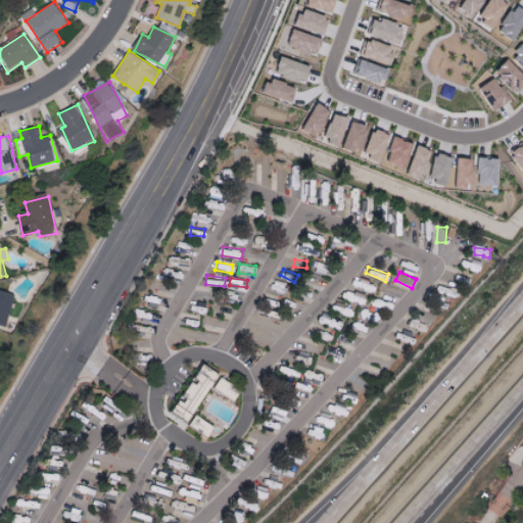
[(378,284),(354,280),(353,287),(376,291),(378,284)]
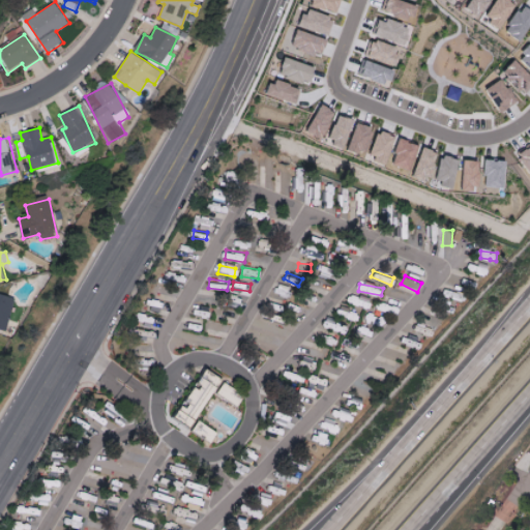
[(298,294),(278,289),(276,295),(292,299),(293,296),(297,297),(298,294)]
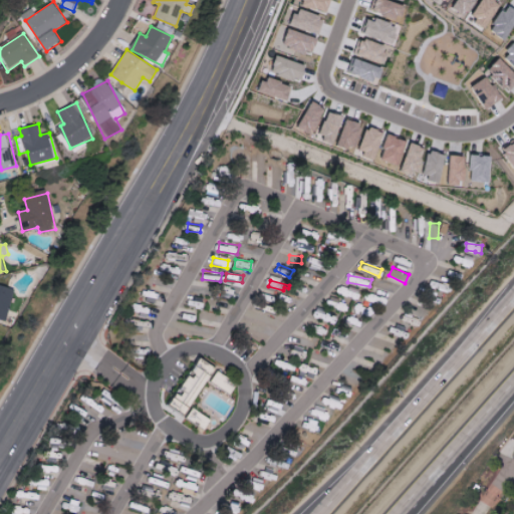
[(0,318),(7,321),(15,288),(0,284),(0,318)]
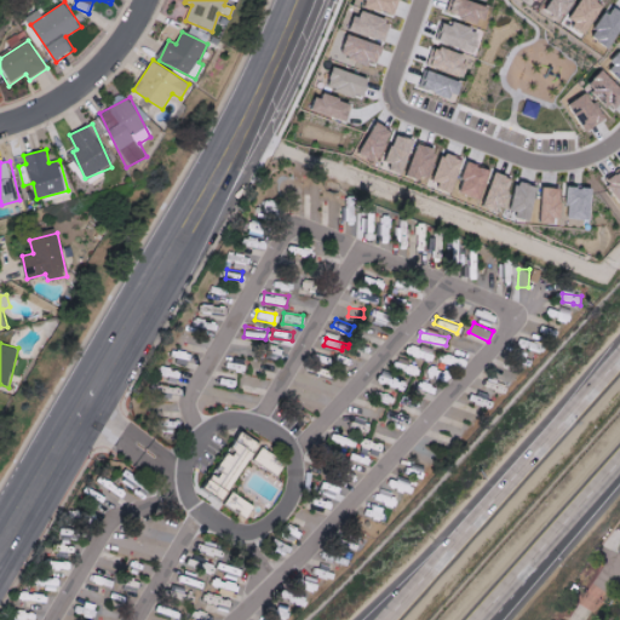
[(240,345),(240,356),(254,355),(254,344),(240,345)]
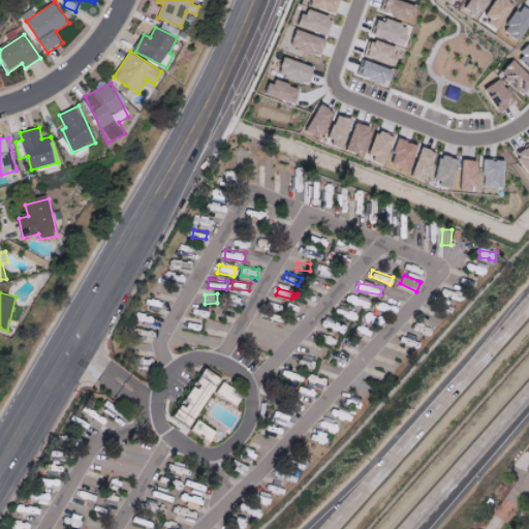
[(371,308),(373,300),(350,296),(348,303),(371,308)]
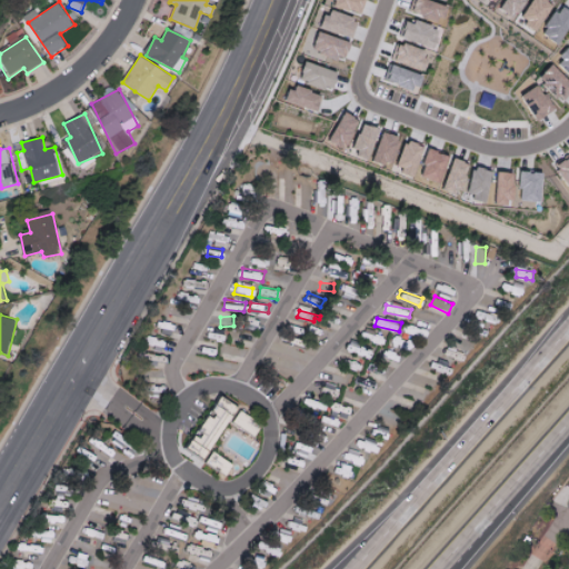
[(259,330),(260,320),(248,320),(248,329),(259,330)]
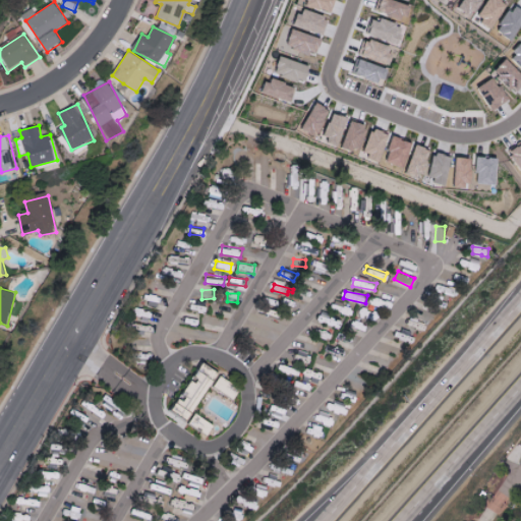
[(261,306),(277,312),(281,302),(265,296),(261,306)]
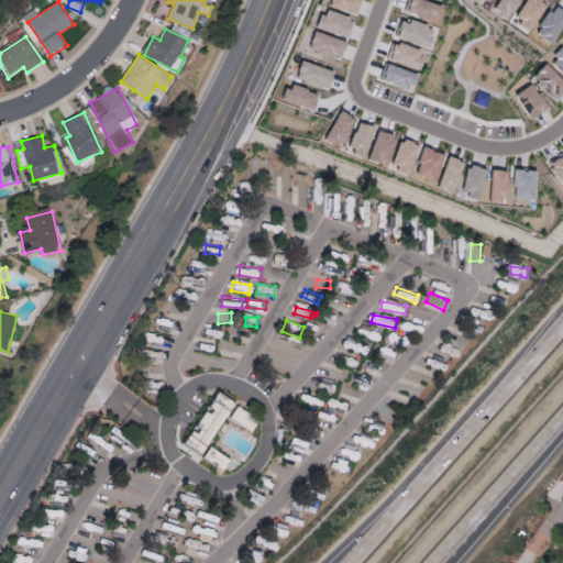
[(317,337),(320,327),(308,321),(304,331),(317,337)]
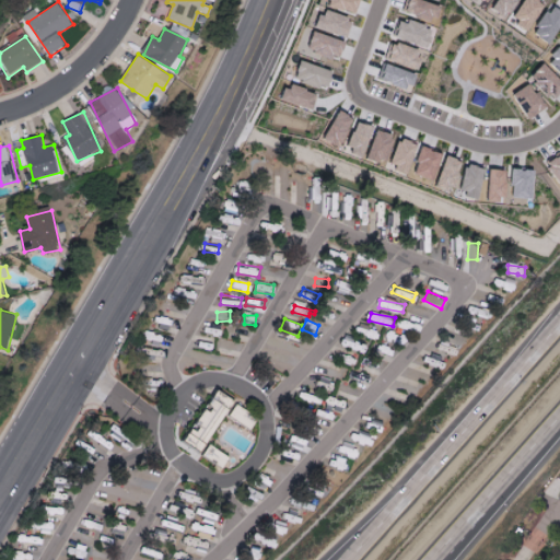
[(422,323),(405,319),(404,327),(420,330),(422,323)]
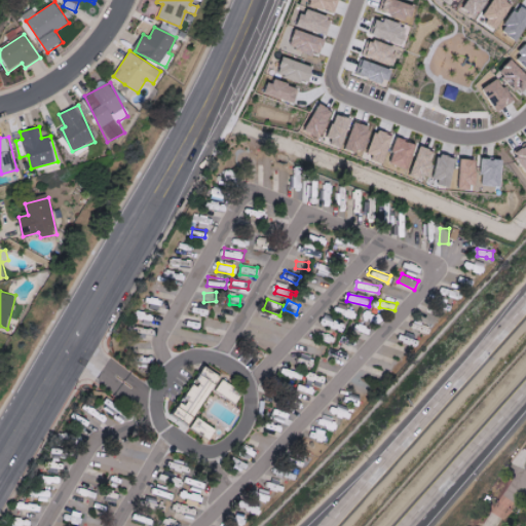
[(324,325),(345,331),(347,325),(326,318),(324,325)]
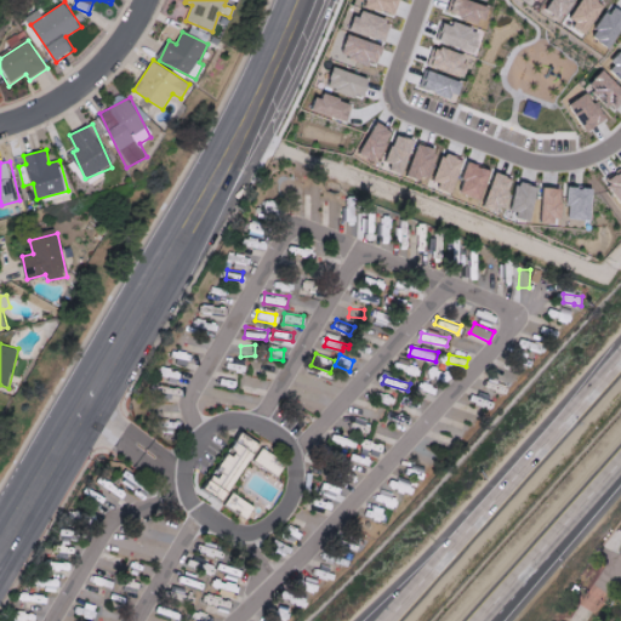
[(431,397),(434,386),(416,381),(414,392),(431,397)]
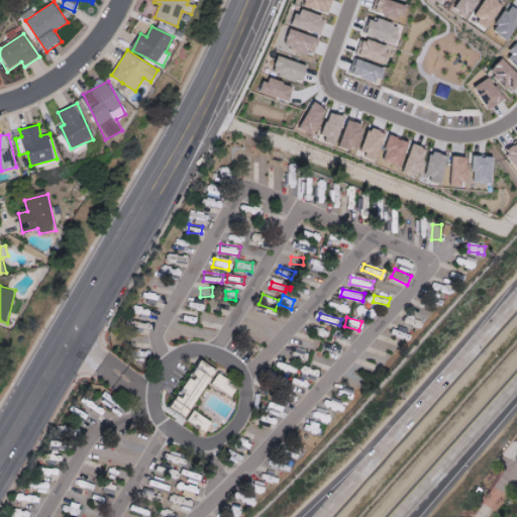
[(174,408),(190,417),(219,369),(203,358),(174,408)]
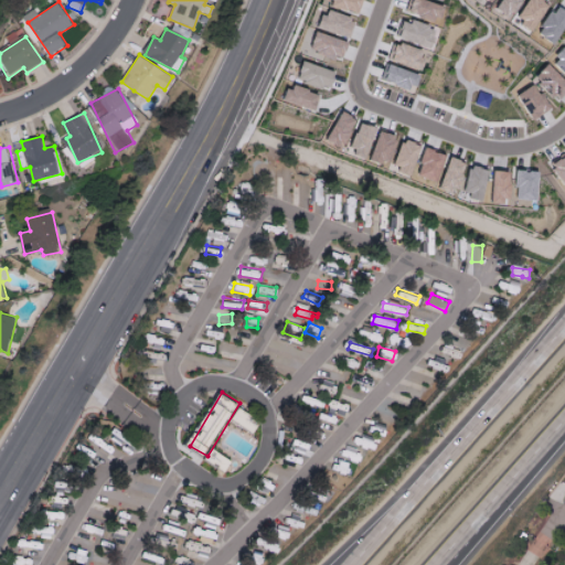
[(300,404),(329,408),(330,401),(301,396),(300,404)]
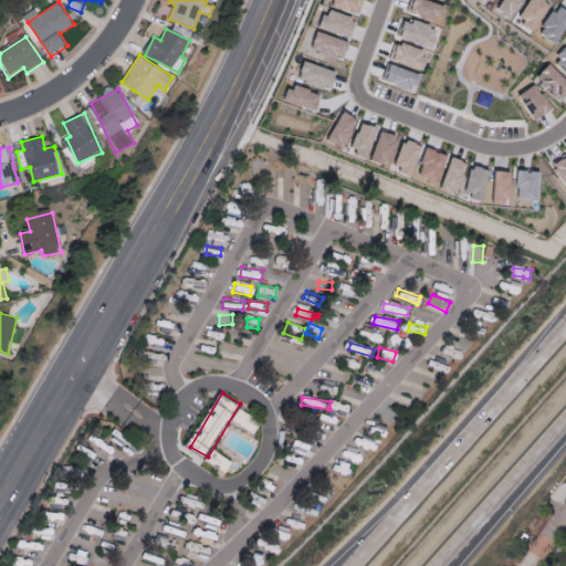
[(254,436),(263,423),(242,408),(233,420),(254,436)]
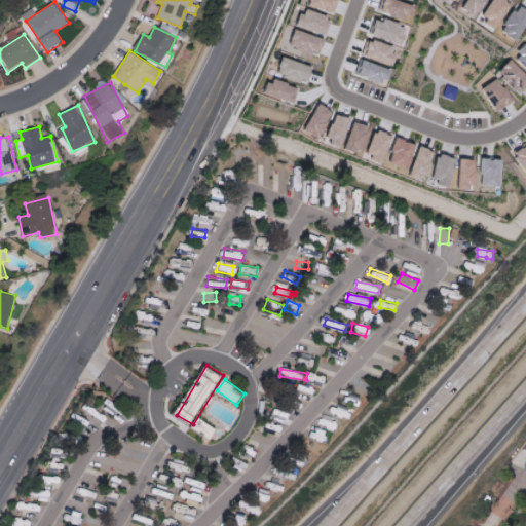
[(353,388),(371,395),(373,387),(355,382),(353,388)]
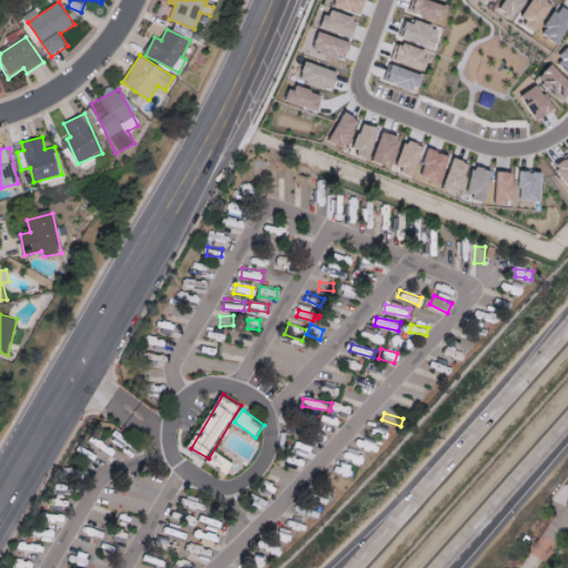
[(235,462),(214,453),(209,464),(231,474),(235,462)]
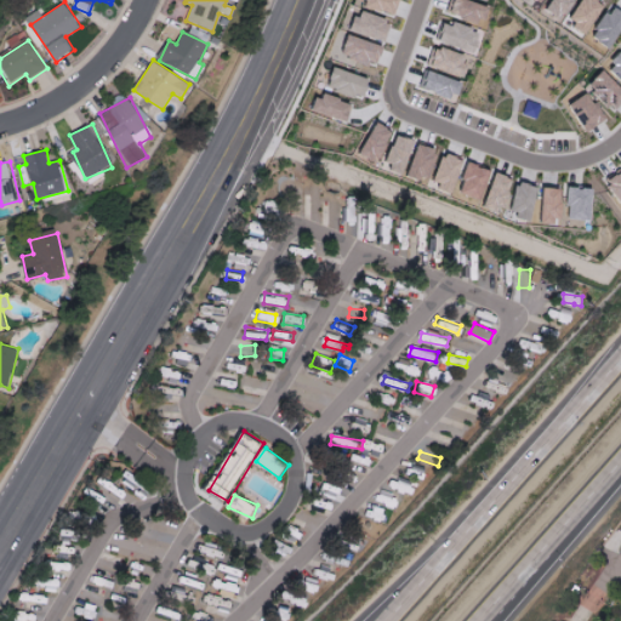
[(189,567),(211,574),(212,567),(192,559),(189,567)]
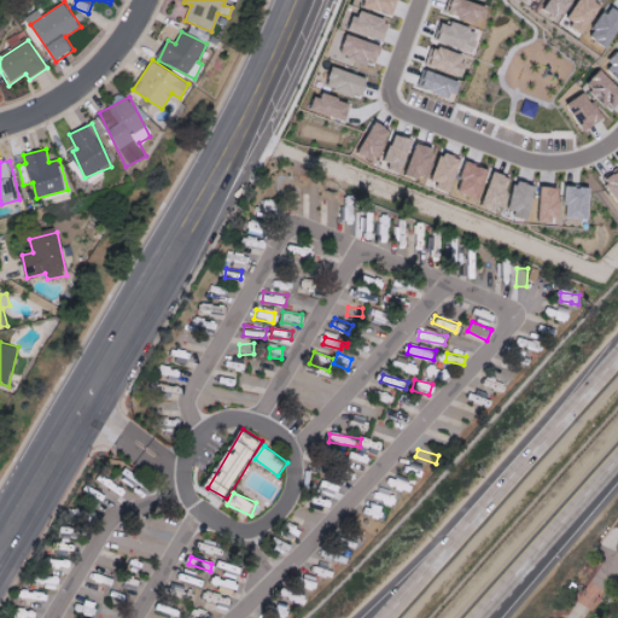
[(124,563),(104,558),(101,567),(123,571),(124,563)]
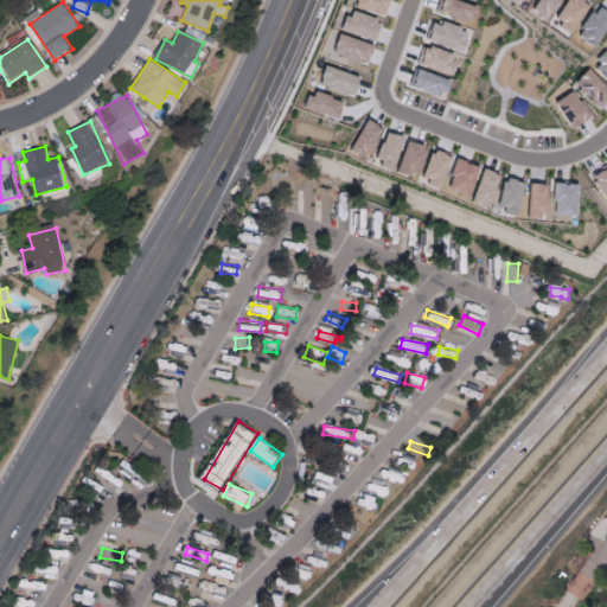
[(247,558),(219,553),(217,560),(246,567),(247,558)]
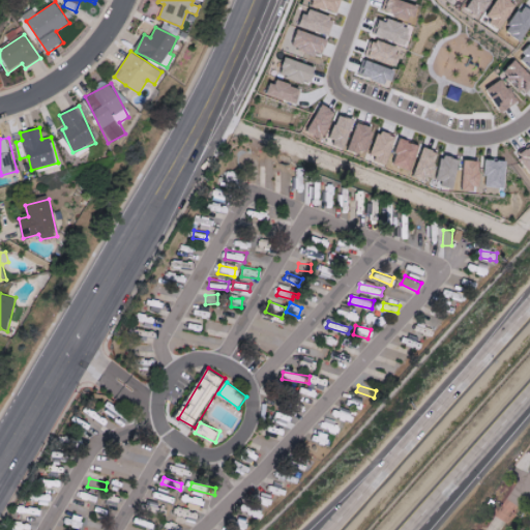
[(53,505),(56,496),(38,490),(35,498),(53,505)]
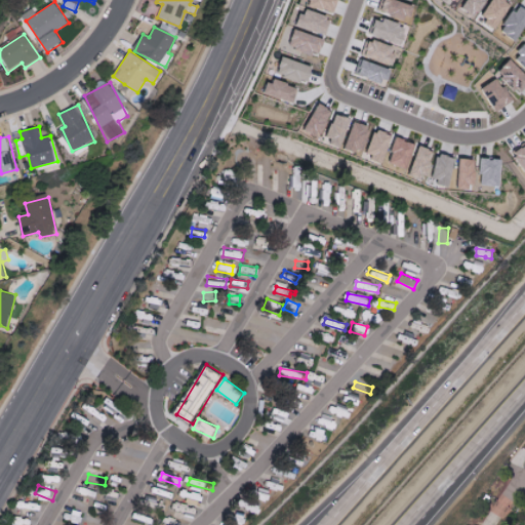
[(79,493),(97,496),(98,489),(80,486),(79,493)]
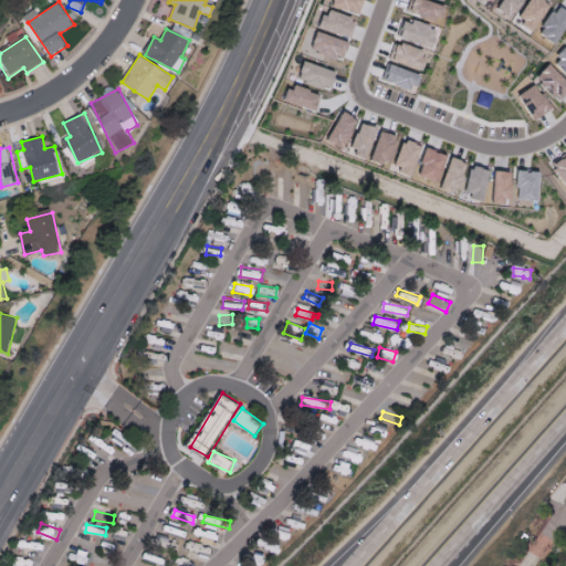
[(220,547),(222,534),(196,528),(194,541),(220,547)]
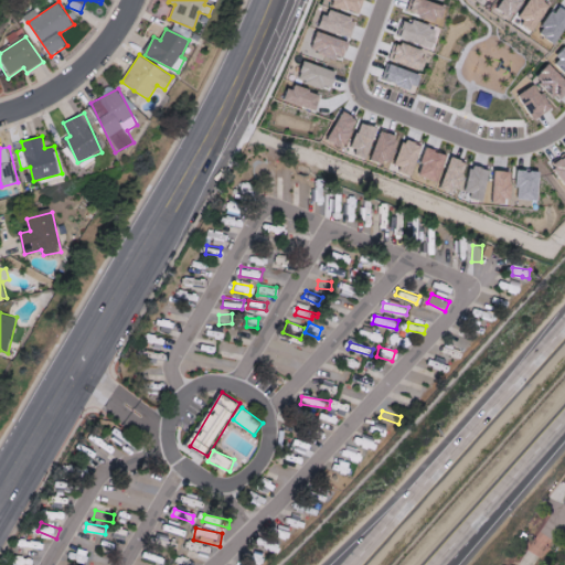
[(98,539),(78,534),(76,544),(96,548),(98,539)]
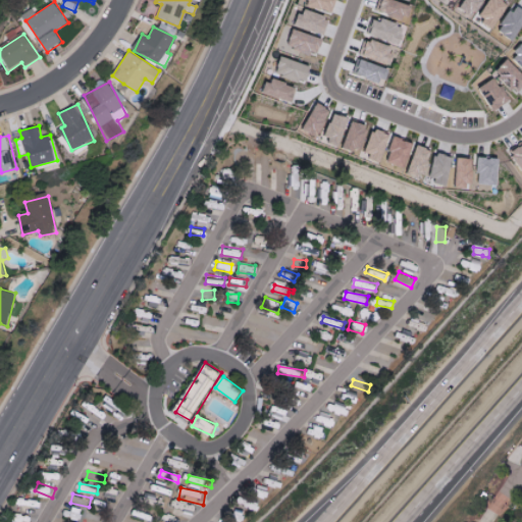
[(194,513),(195,506),(176,503),(174,509),(194,513)]
